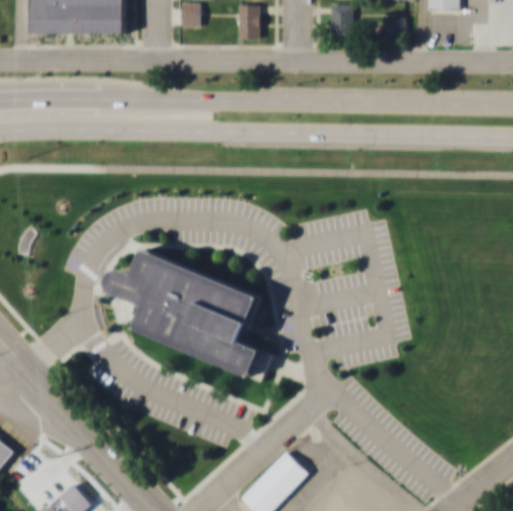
[(31,0),(32,36),(125,35),(125,0),(31,0)]
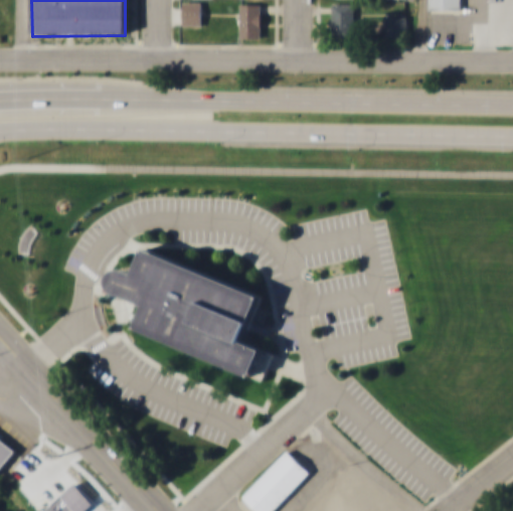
[(428,0),(428,12),(459,12),(459,0),(428,0)]
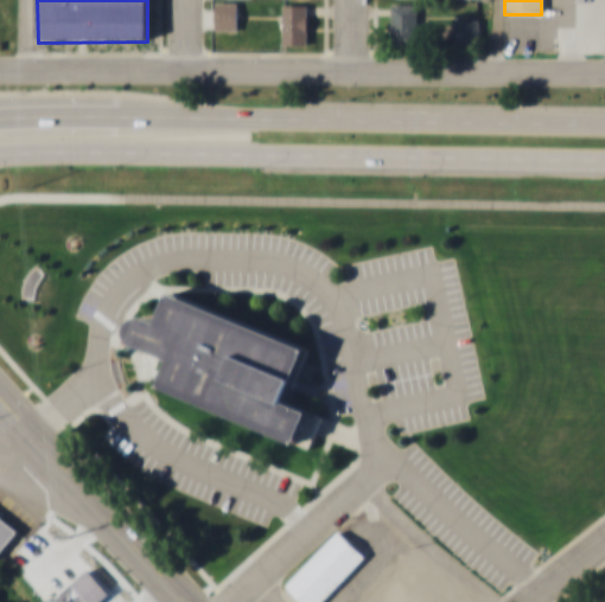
[(212,33),(236,33),(236,5),(212,5),(212,33)]
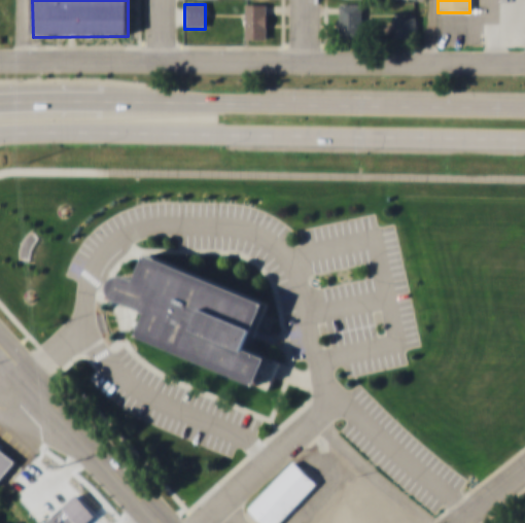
[(267,6),(243,6),(243,41),(267,41),(267,6)]
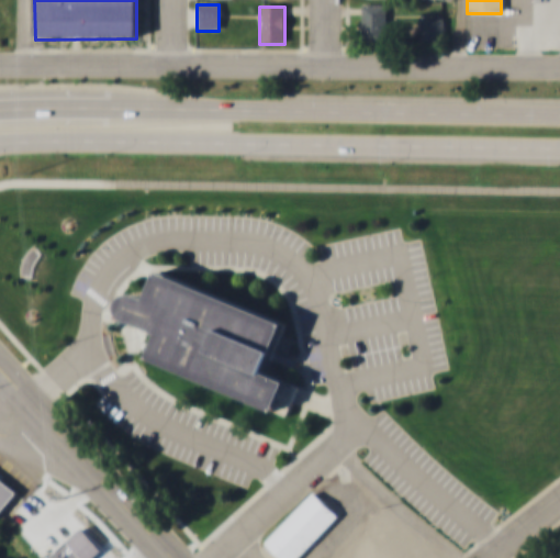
[(360,46),(384,46),(384,7),(360,7),(360,46)]
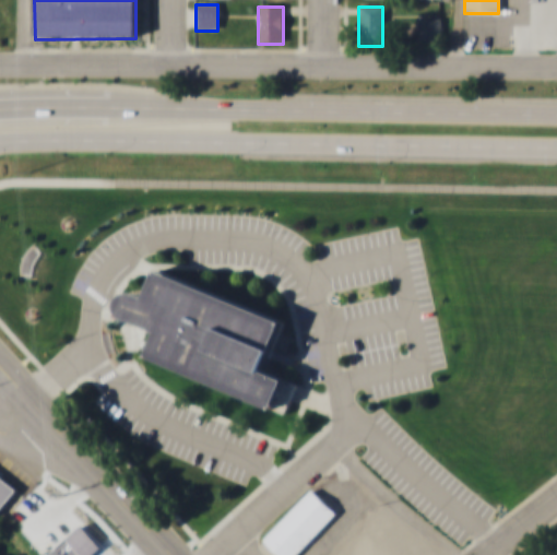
[(415,45),(439,45),(439,20),(415,20),(415,45)]
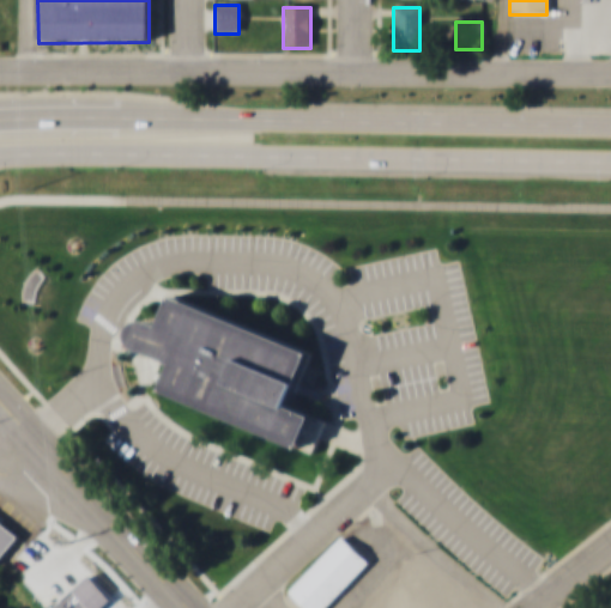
[(137,350),(173,364),(161,395),(312,453),(324,424),(288,409),(309,353),(170,299),(159,328),(147,323),(146,323),(145,323),(144,323),(143,323),(141,323),(140,323),(139,323),(138,323),(137,324),(135,324),(135,326),(134,326),(134,327),(133,327),(133,328),(132,328),(132,329),(131,329),(131,330),(131,332),(129,333),(129,334),(129,335),(129,336),(129,338),(129,339),(129,340),(129,341),(129,342),(131,344),(131,345),(132,345),(132,346),(133,346),(133,347),(134,347),(134,348),(135,348),(135,350),(137,350)]
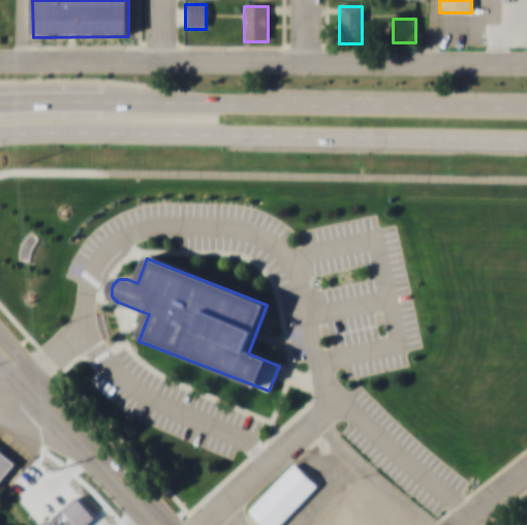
[(0,486),(17,465),(0,453),(0,486)]
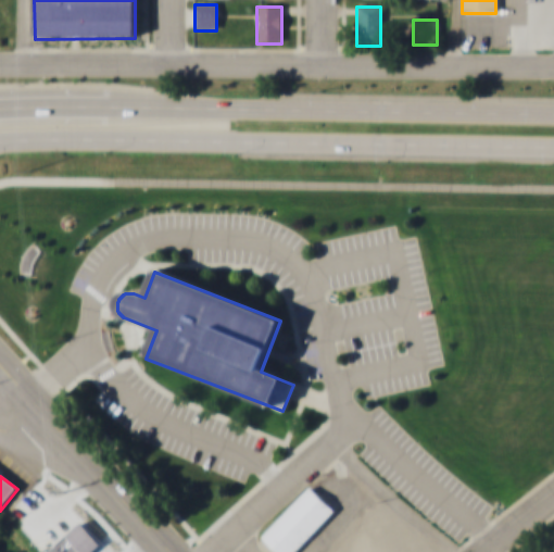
[(259,541),(269,551),(294,551),(334,513),(309,489),(259,541)]
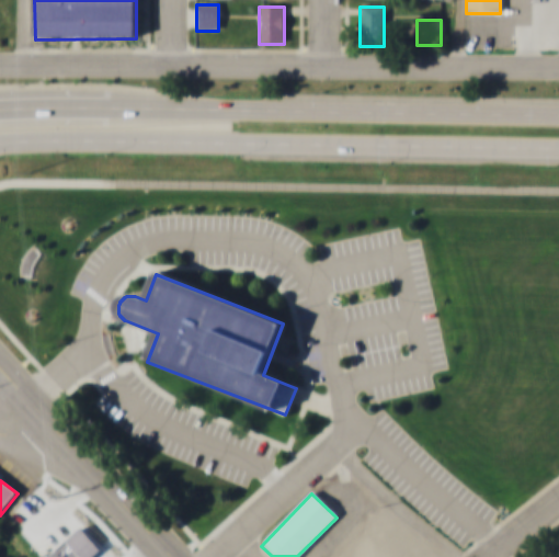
[(93,556),(100,550),(78,526),(46,556),(93,556)]
